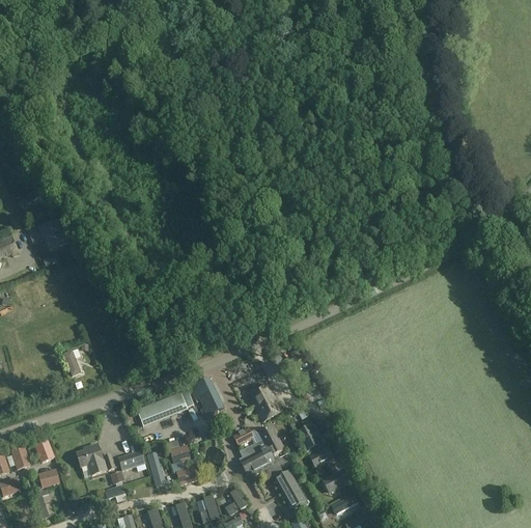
[(59,217),(37,226),(38,229),(37,229),(34,222),(26,225),(33,242),(44,238),(49,250),(70,242),(59,217)]
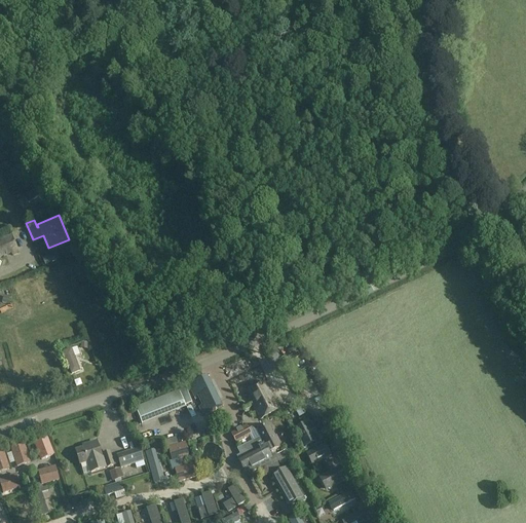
[(0,255),(19,248),(11,231),(0,235),(0,255)]
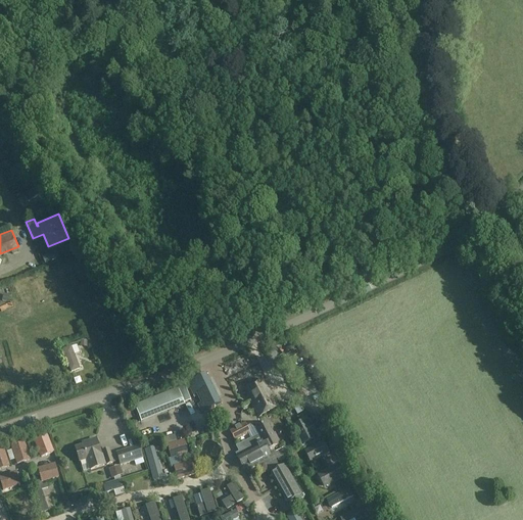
[(74,372),(81,370),(75,350),(67,352),(74,372)]
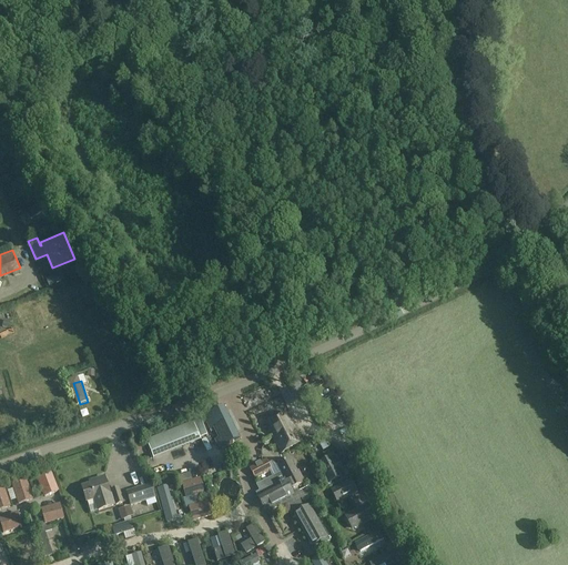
[(204,414),(211,426),(213,425),(219,435),(215,437),(220,446),(241,436),(224,404),(204,414)]
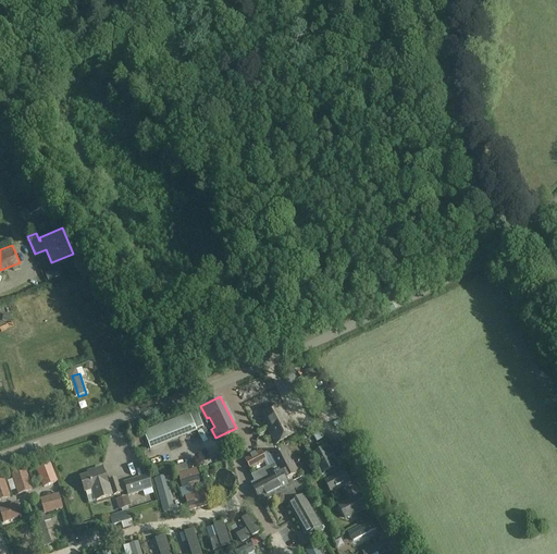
[(295,431),(280,402),(261,411),(276,441),(295,431)]
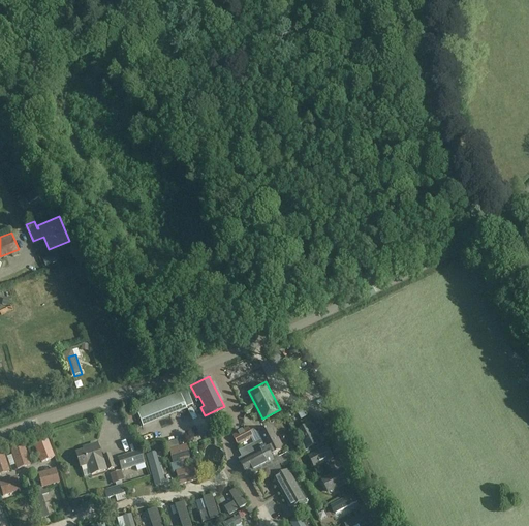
[(180,391),(136,408),(144,426),(187,408),(180,391)]
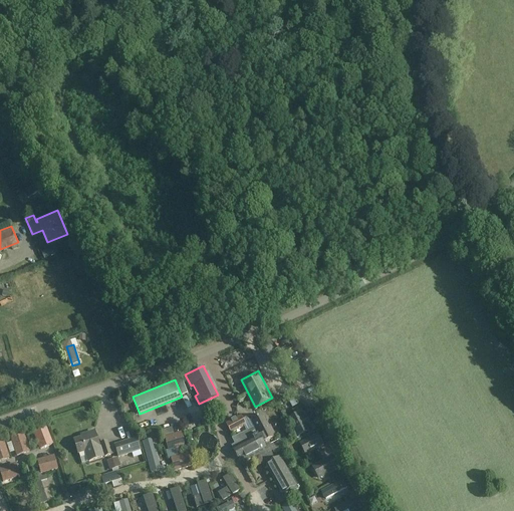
[(242,401),(241,412),(251,413),(252,402),(242,401)]
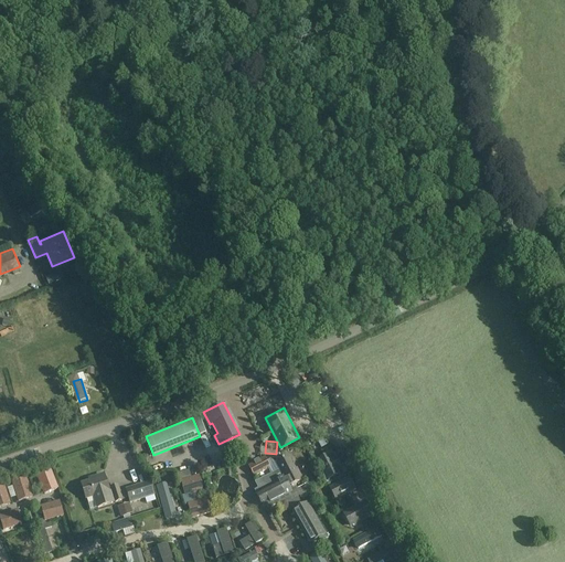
[(329,451),(316,458),(327,478),(340,472),(337,465),(342,463),(338,455),(333,457),(329,451)]
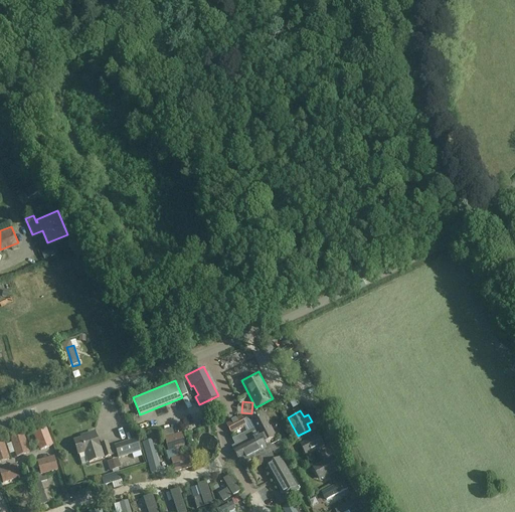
[(246,422),(241,413),(227,421),(231,431),(246,422)]
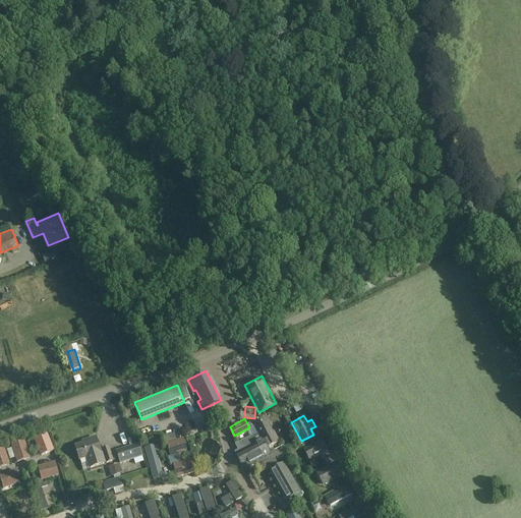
[(250,433),(251,434),(239,440),(243,448),(236,452),(242,465),(259,456),(263,461),(267,468),(277,462),(273,455),(272,456),(269,452),(270,452),(268,447),(280,440),(274,429),(267,418),(253,424),(257,430),(254,433),(253,432),(250,433)]
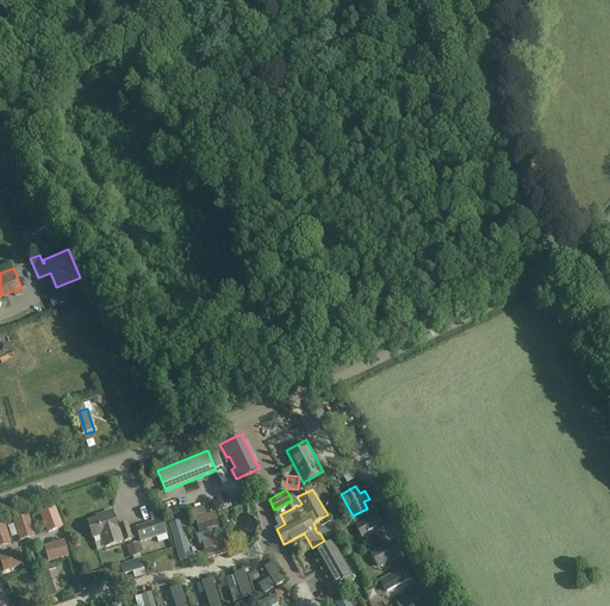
[(373,498),(367,501),(371,510),(378,506),(373,498)]
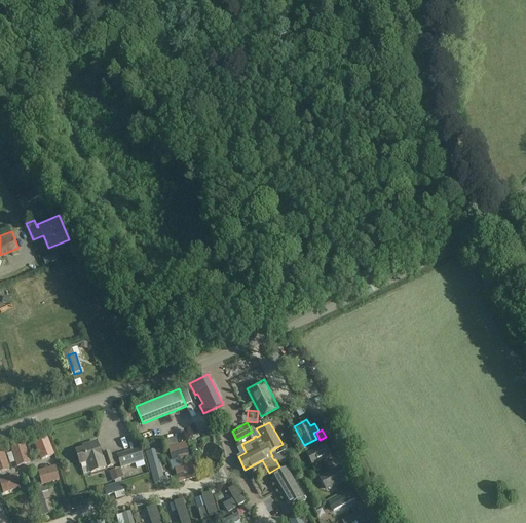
[(35,441),(41,457),(53,452),(47,436),(35,441)]
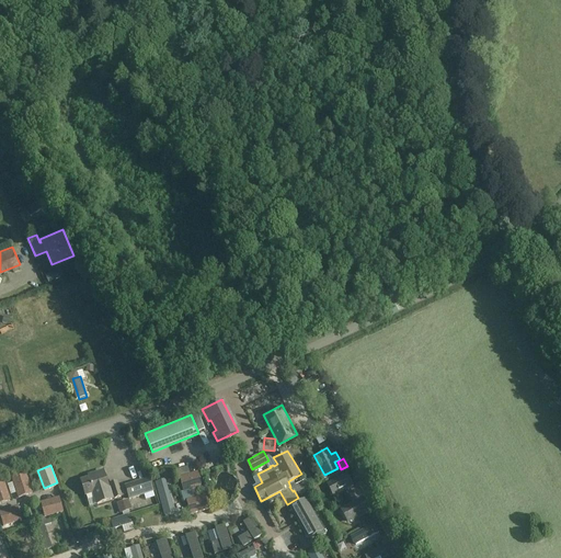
[(94,475),(81,478),(86,492),(93,489),(95,496),(98,501),(122,493),(118,485),(117,479),(107,482),(106,478),(103,468),(93,471),(94,475)]
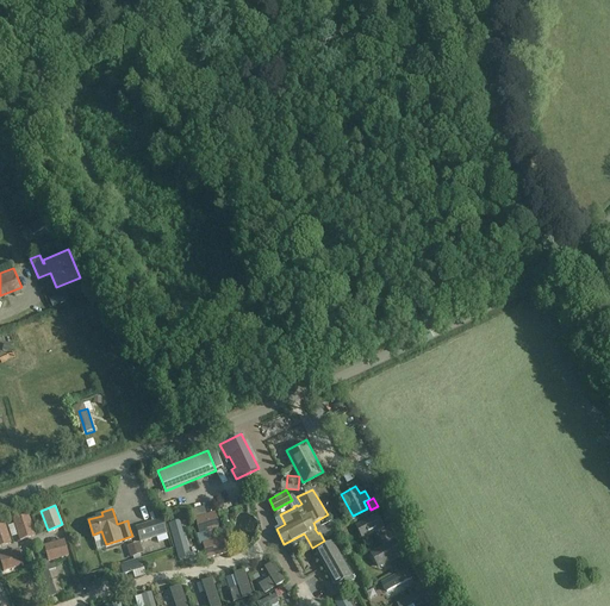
[(199,532),(221,525),(216,511),(194,517),(199,532)]
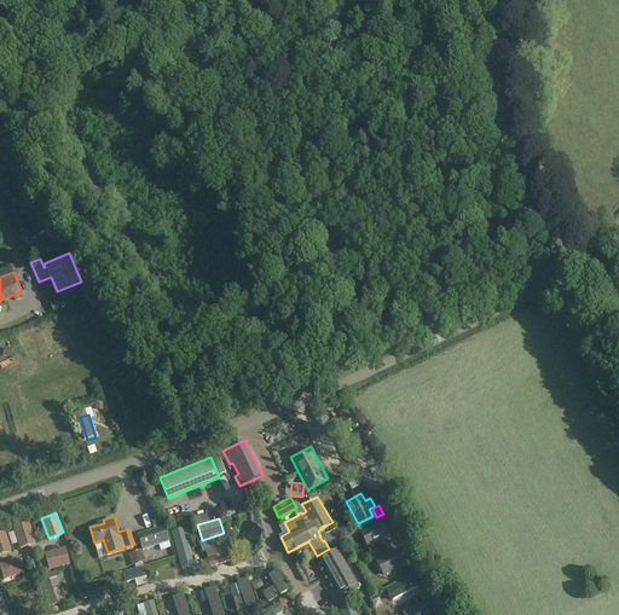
[(383,518),(359,531),(366,545),(391,533),(383,518)]
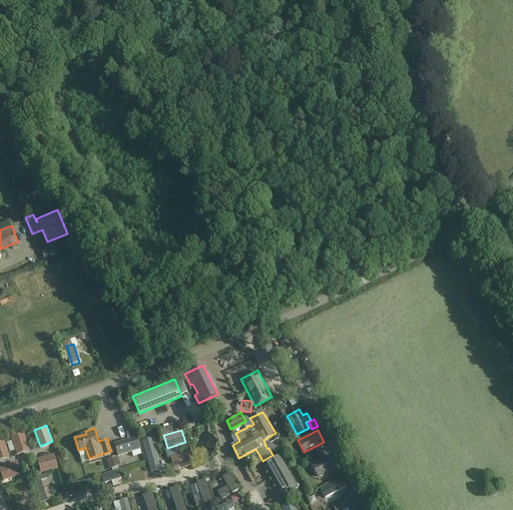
[(29,449),(23,432),(11,436),(17,453),(29,449)]
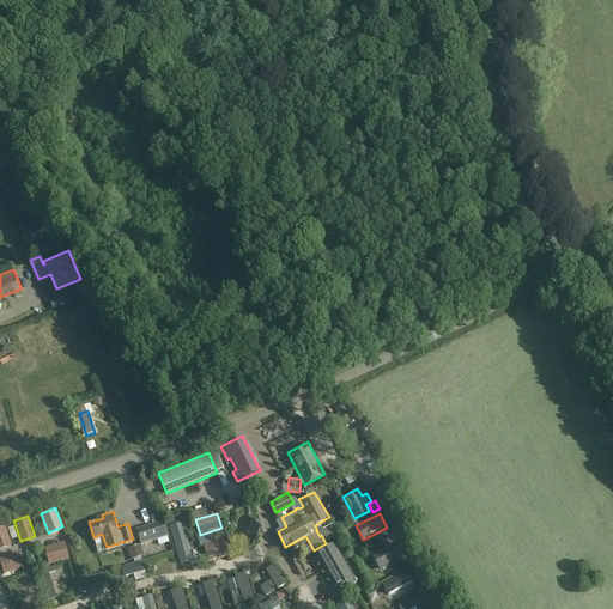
[(163,518),(153,522),(137,527),(141,542),(168,534),(163,518)]
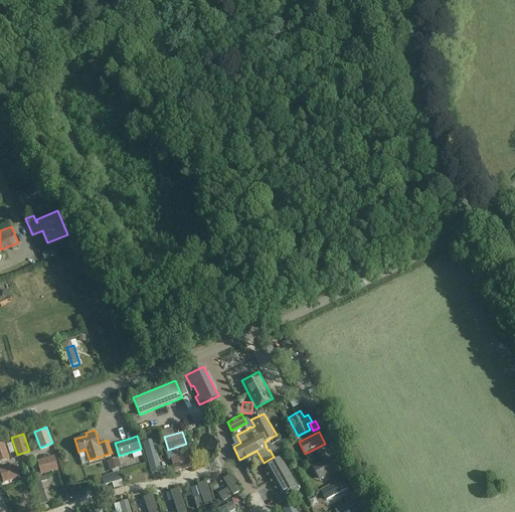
[(280,439),(270,444),(275,452),(286,446),(284,441),(280,439)]
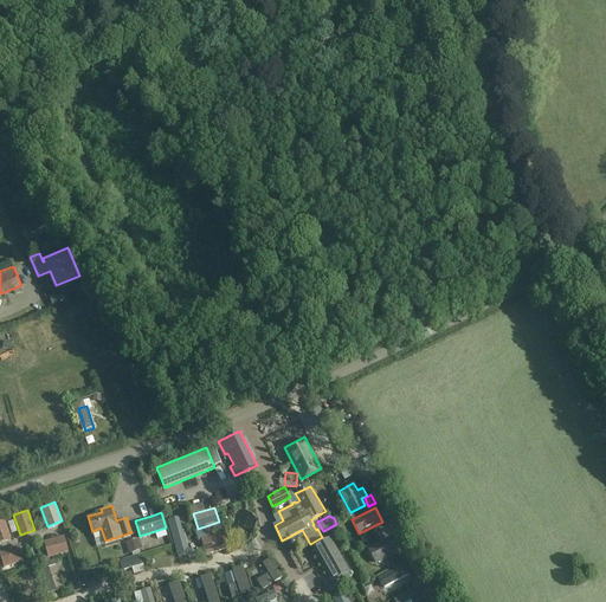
[(0,518),(0,541),(11,538),(5,517),(0,518)]
